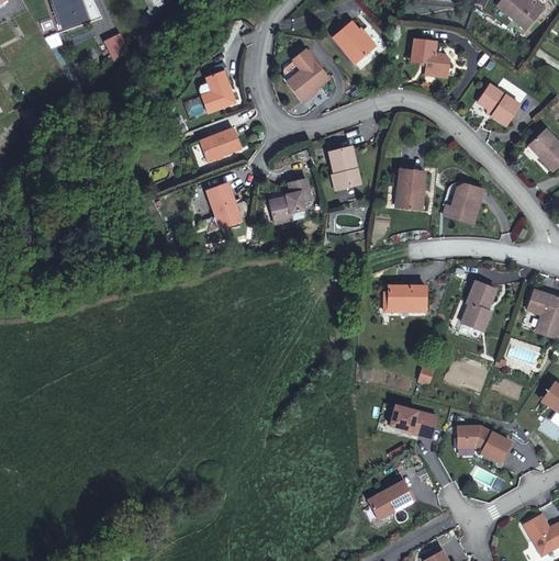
[(69,26),(91,19),(84,0),(55,0),(60,11),(64,10),(69,26)]
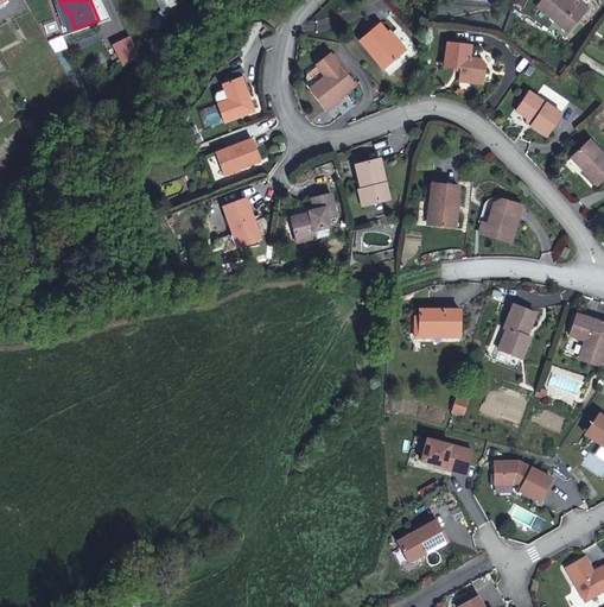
[(176,0),(170,2),(175,12),(182,7),(178,0),(176,0)]
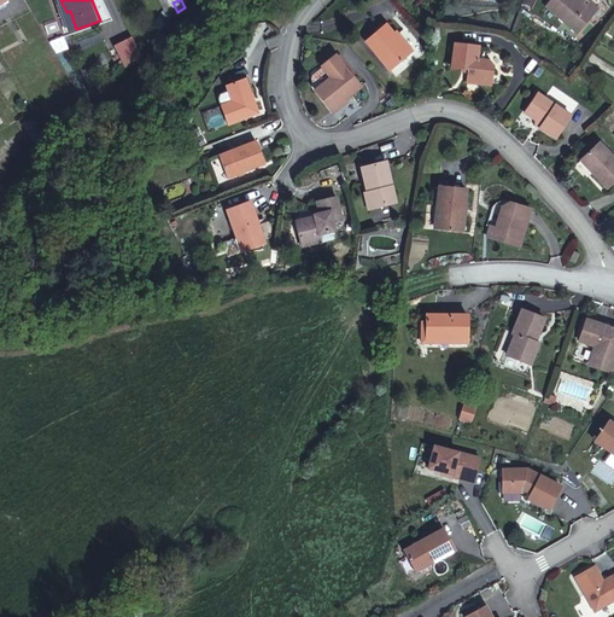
[(553,0),(548,7),(579,36),(596,17),(577,0),(553,0)]
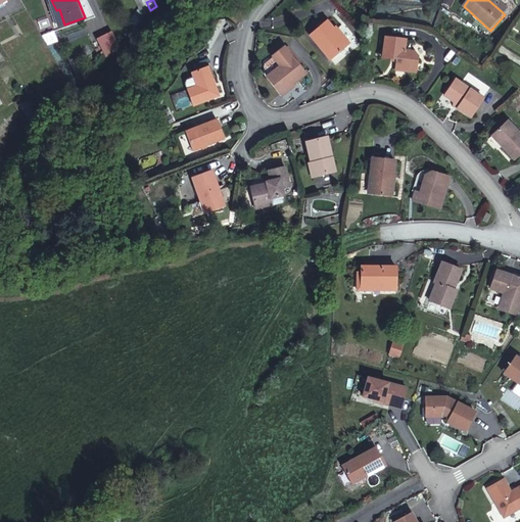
[(326,20),(311,35),(331,58),(347,44),(326,20)]
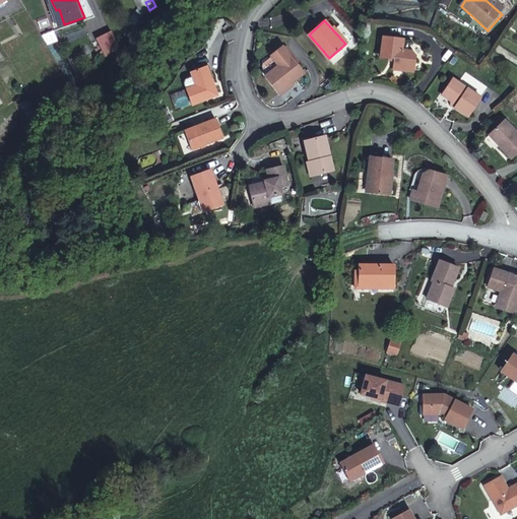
[(109,57),(121,46),(115,31),(100,39),(109,57)]
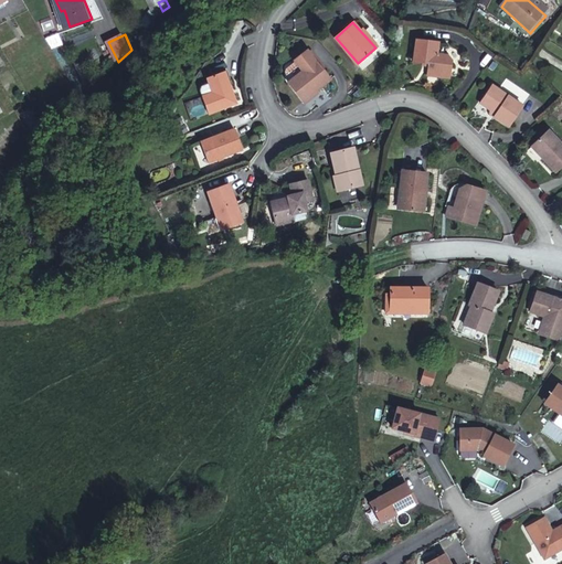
[(438,42),(416,39),(414,62),(428,63),(427,75),(449,78),(452,60),(447,54),(437,53),(438,42)]
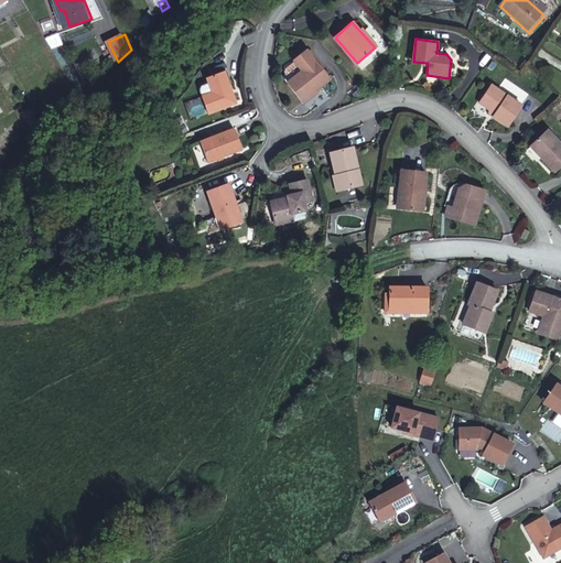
[(288,78),(301,97),(328,77),(308,47),(293,56),(298,63),(302,67),(288,78)]
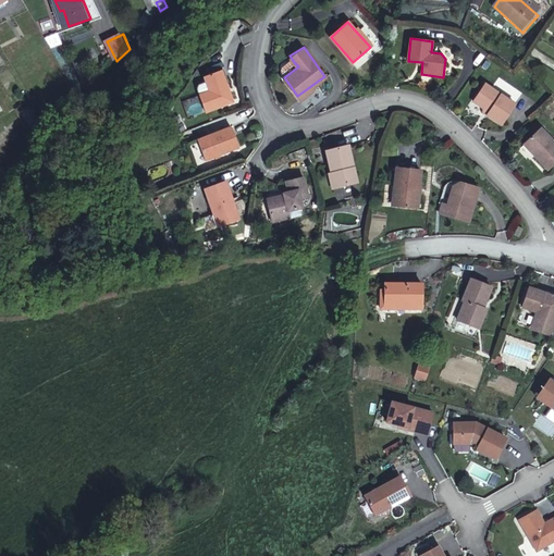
[(298,66),(294,62),(284,69),(283,72),(283,73),(283,74),(283,75),(284,77),(298,66)]
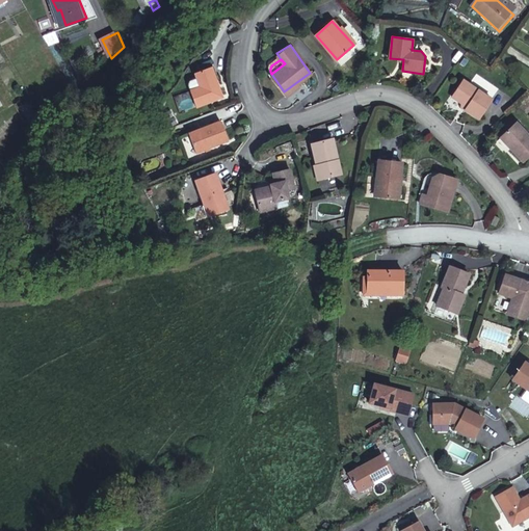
[(212,60),(207,62),(210,71),(213,71),(216,70),(212,60)]
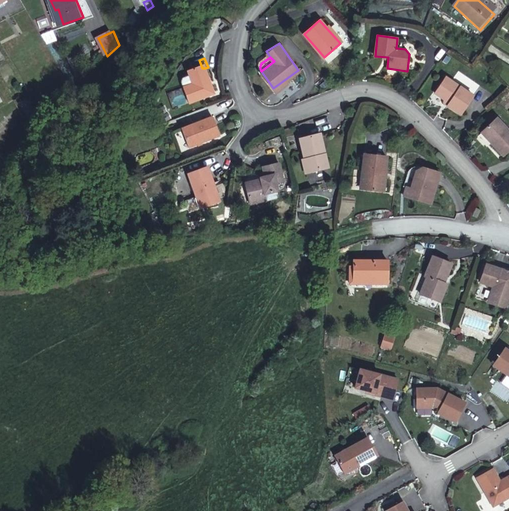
[(178,72),(186,95),(212,86),(205,68),(202,68),(199,60),(188,64),(187,65),(187,68),(178,72)]
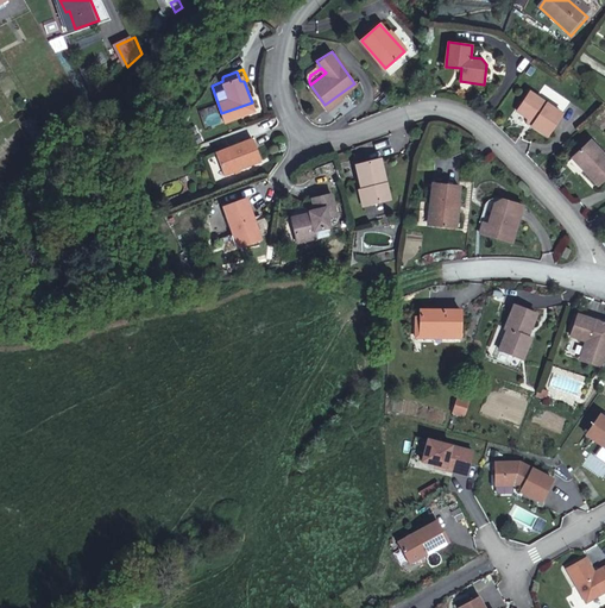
[(520,112),(531,120),(536,124),(534,126),(549,137),(565,114),(531,93),(520,112)]
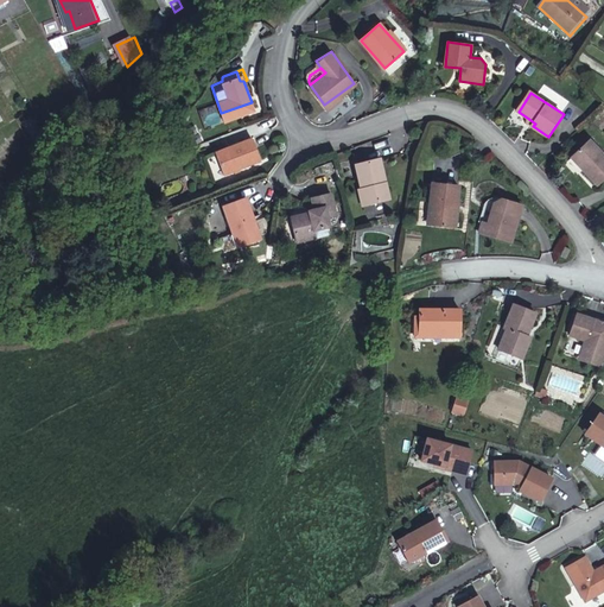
[(36,115),(26,121),(37,139),(46,134),(36,115)]
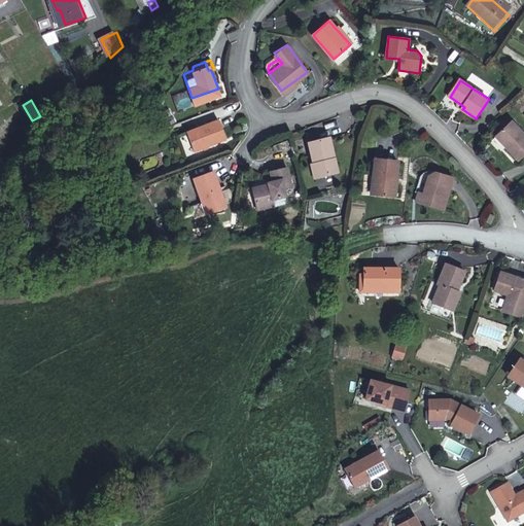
[(185,126),(193,145),(224,133),(217,114),(185,126)]
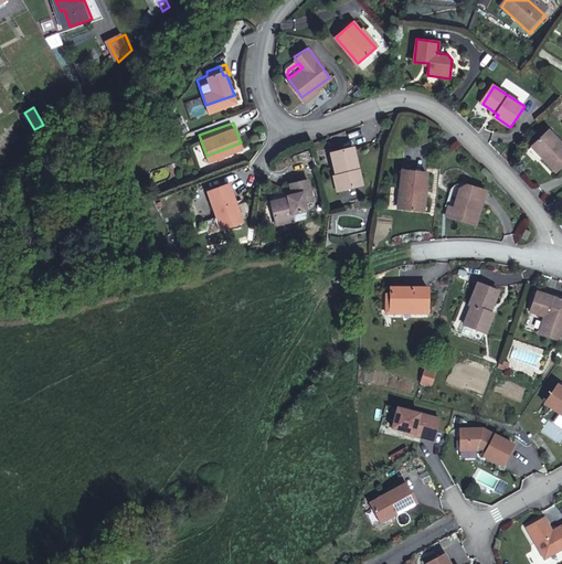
[(561,142),(549,129),(534,144),(545,155),(543,157),(557,171),(561,166),(561,142)]
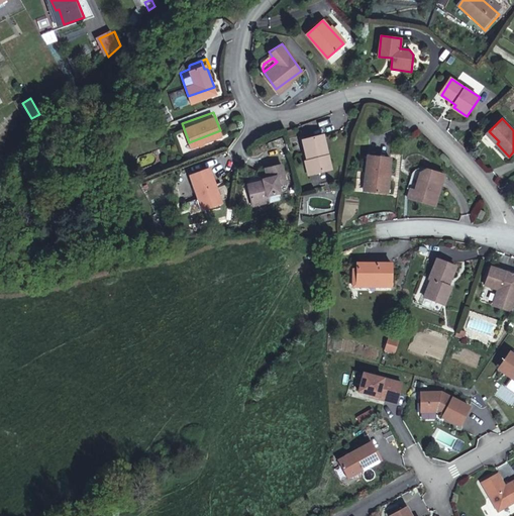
[(499,141),(489,131),(487,133),(497,143),(499,141)]
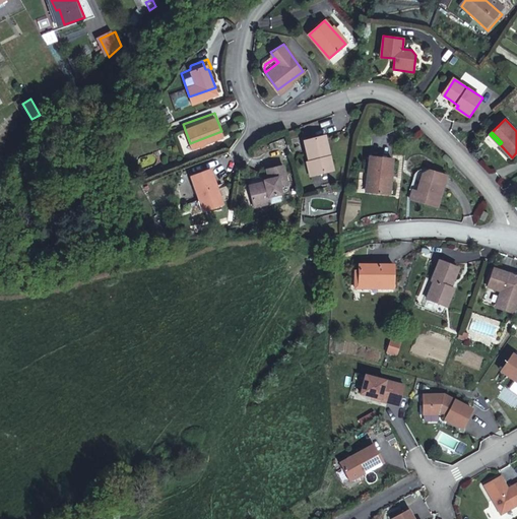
[(310,182),(333,176),(322,133),(301,138),(306,158),(304,159),(310,182)]
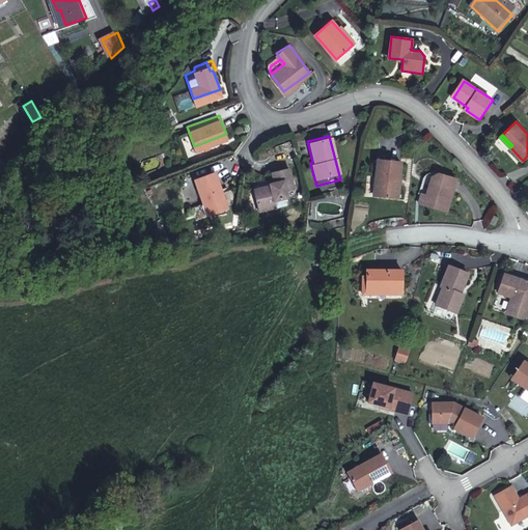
[(378,159),(374,184),(379,185),(377,196),(397,198),(399,187),(396,186),(397,178),(398,178),(400,162),(378,159)]
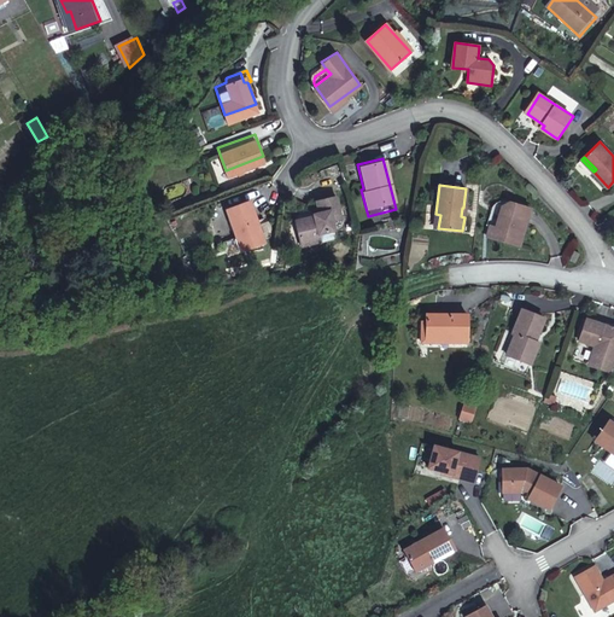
[(314,211),(309,213),(310,220),(292,226),(297,245),(317,239),(315,232),(329,227),(328,219),(338,216),(331,195),(310,201),(314,211)]
